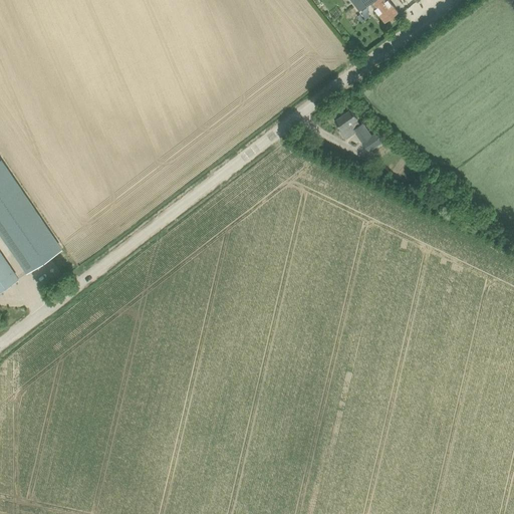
[(350,0),(353,3),(359,11),(370,2),(386,22),(398,12),(389,0),(350,0)]
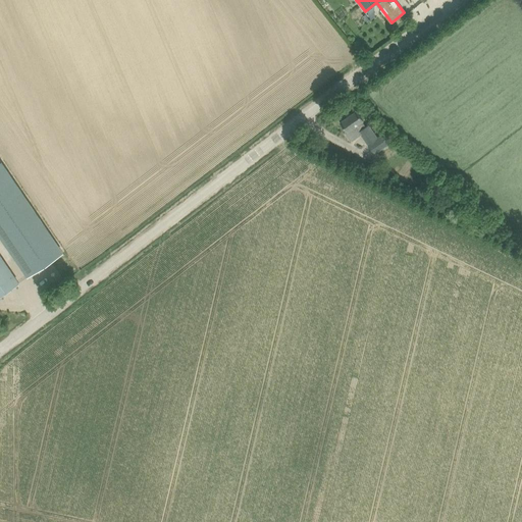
[(381,134),(377,137),(368,124),(365,126),(362,121),(363,120),(356,111),(341,121),(347,131),(346,134),(350,139),(353,140),(361,134),(374,154),(388,143),(381,134)]
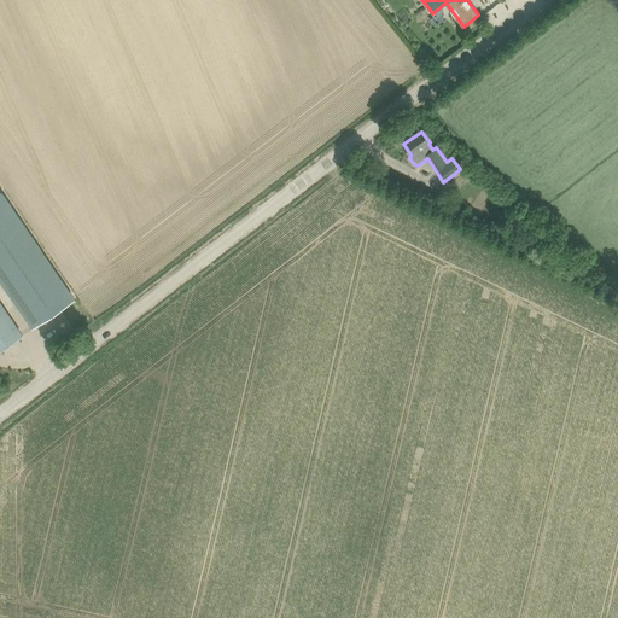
[(62,308),(75,299),(1,192),(0,192),(0,275),(34,327),(62,308)]
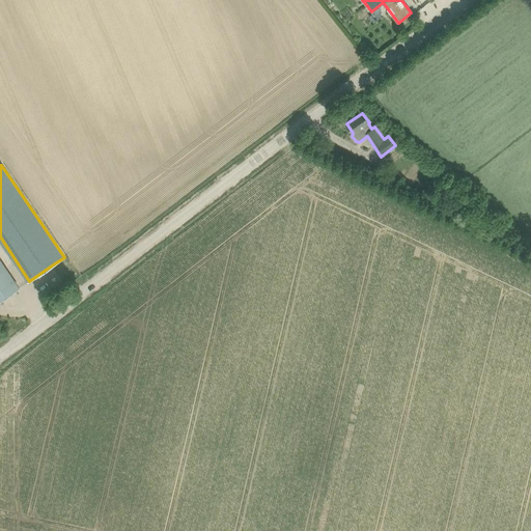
[(445,210),(450,215),(460,202),(452,196),(449,199),(452,201),(445,210)]
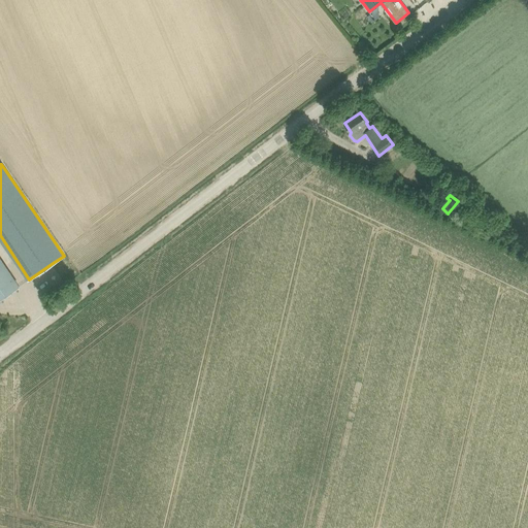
[(0,257),(0,298),(19,286),(0,257)]
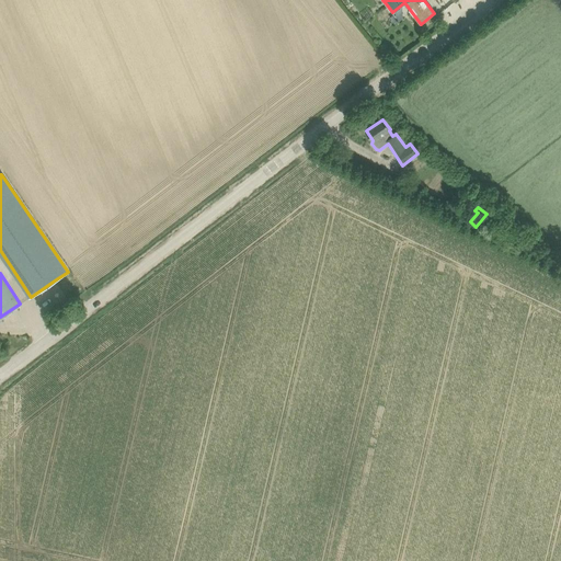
All buildings are outlined.
